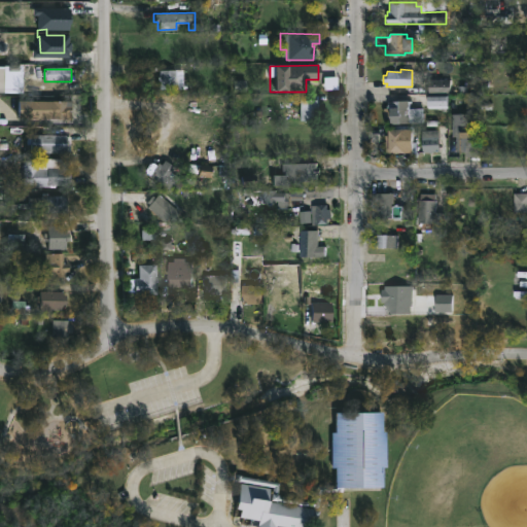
[(181,90),(159,90),(159,70),(181,70),(181,90)]
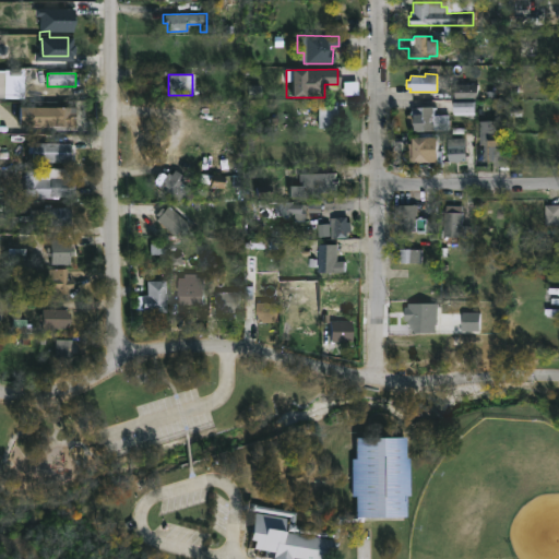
[(477,85),(477,86),(496,85),(496,100),(490,100),(490,119),(475,119),(475,111),(468,111),(468,100),(453,102),(453,85),(477,85)]
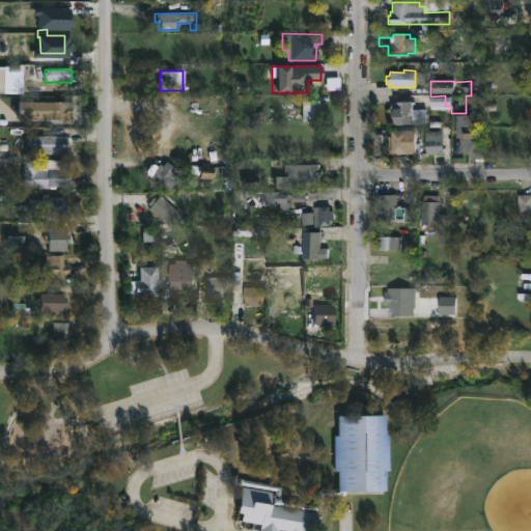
[(450,99),(431,99),(431,110),(450,110),(450,99)]
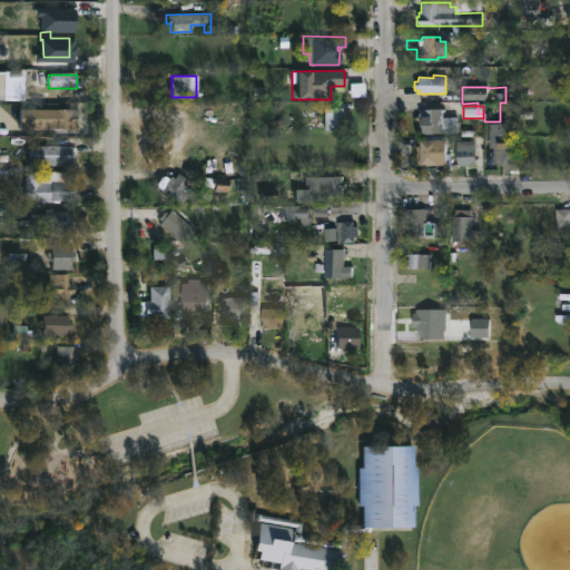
[(344,110),(343,131),(323,130),(323,128),(315,128),(316,121),(323,121),(323,108),(344,108),(344,110)]
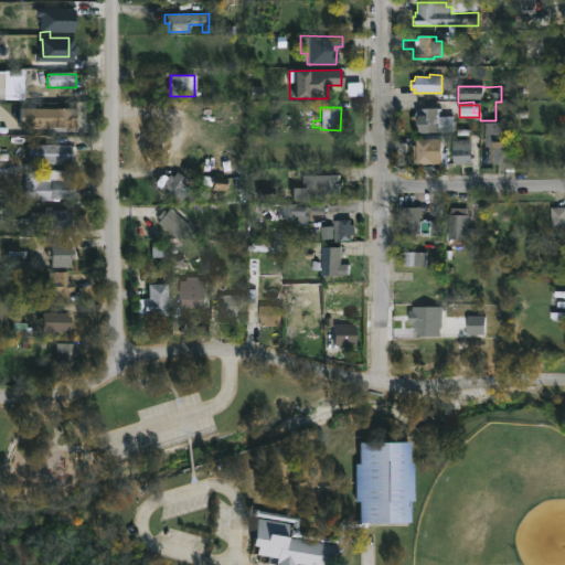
[(72,108),(71,113),(77,113),(77,127),(52,127),(52,130),(44,130),(45,109),(72,108)]
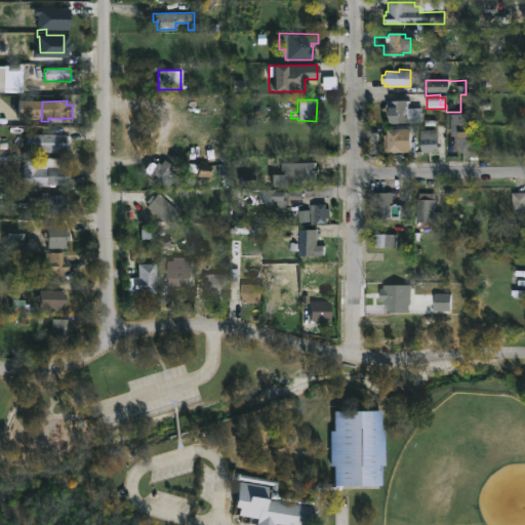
[(406,102),(407,124),(387,126),(387,119),(380,120),(380,109),(386,108),(385,103),(406,102)]
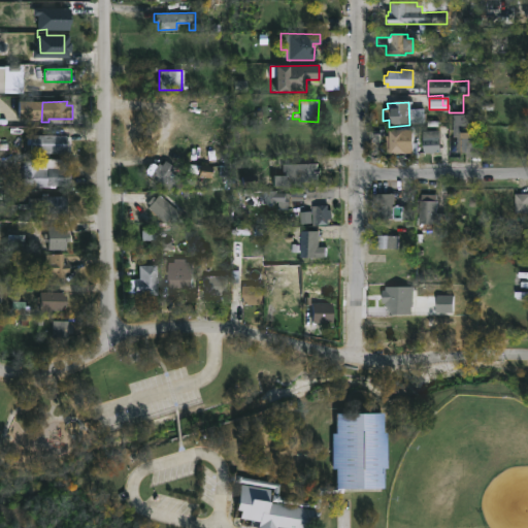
[(477,114),(477,158),(465,158),(465,154),(457,154),(457,138),(453,138),(452,116),(477,114)]
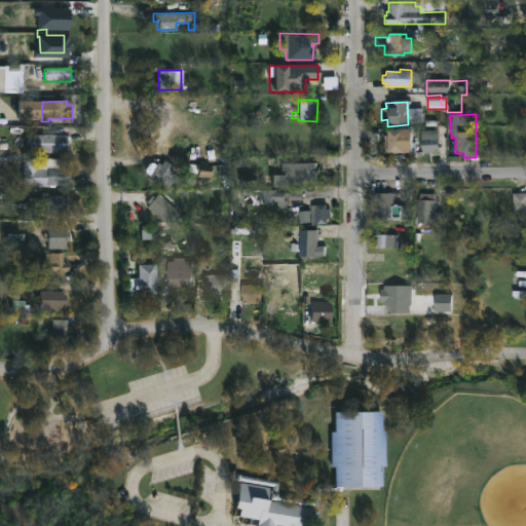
[(393,153),(389,153),(388,136),(392,136),(391,130),(410,129),(410,126),(416,126),(416,129),(412,130),(413,148),(405,148),(405,153),(393,153)]
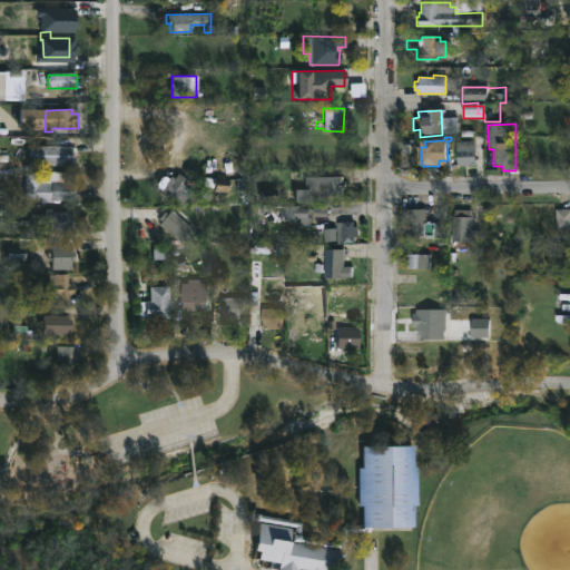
[(474,167),(474,143),(455,143),(455,167),(474,167)]
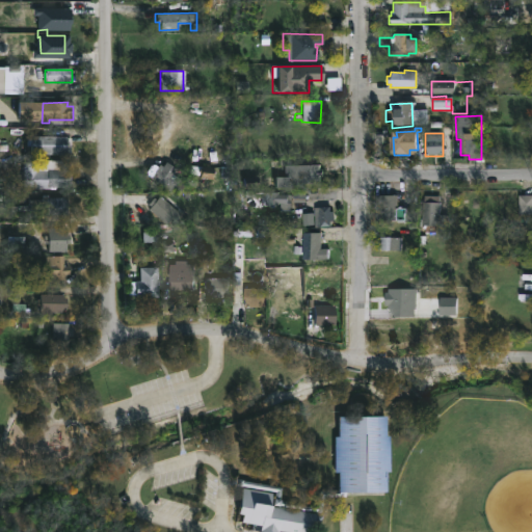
[(70,138),(70,154),(65,155),(30,154),(30,145),(28,145),(28,138),(30,138),(30,135),(67,136),(67,137),(70,138)]
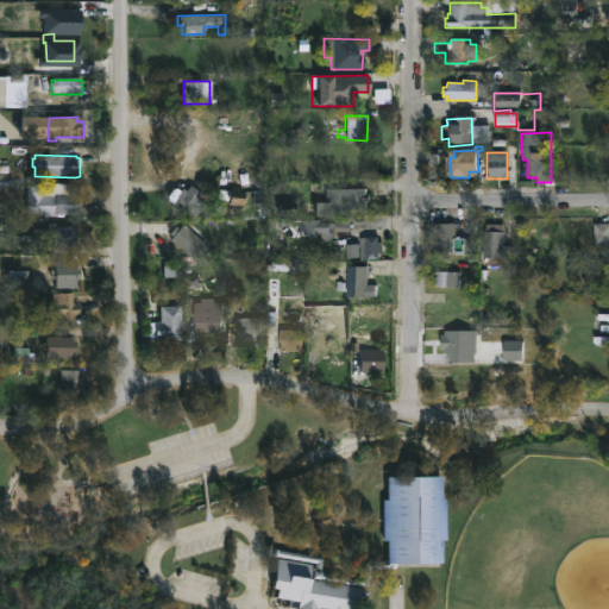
[(73,184),(73,195),(80,198),(79,211),(73,211),(73,214),(55,214),(55,217),(38,217),(38,213),(24,213),(25,186),(73,184)]
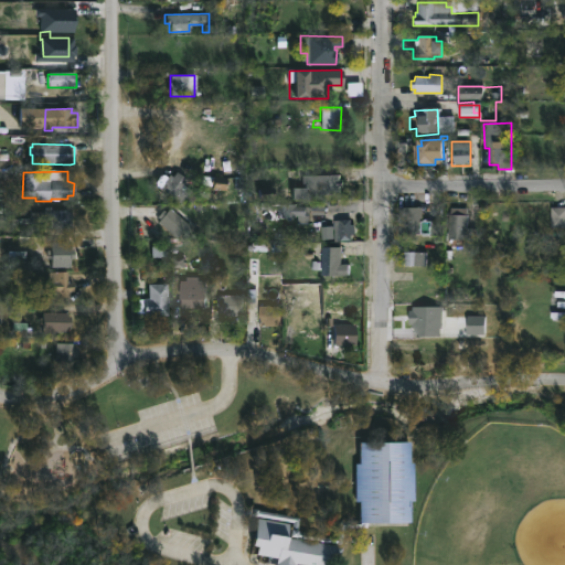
[(180,176),(185,180),(182,184),(194,192),(188,201),(183,198),(180,203),(152,184),(160,174),(166,178),(168,173),(171,177),(174,171),(180,176)]
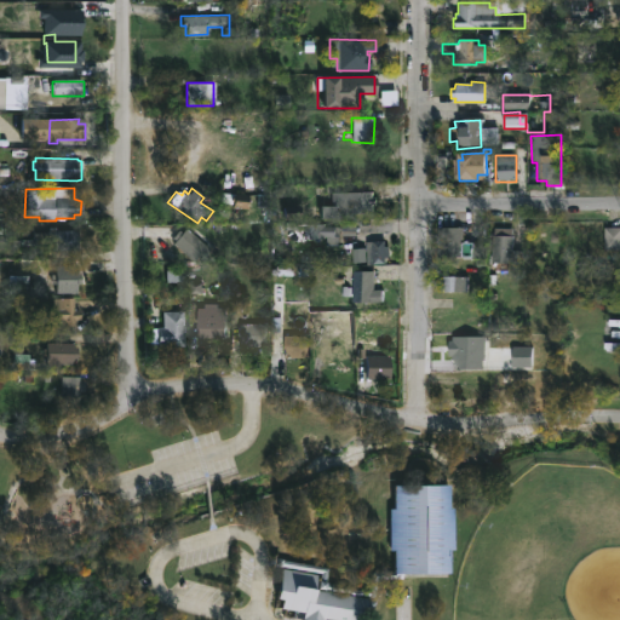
[(372,200),(371,214),(355,214),(355,219),(317,219),(317,207),(333,207),(334,204),(332,204),(332,193),(372,193),(372,200)]
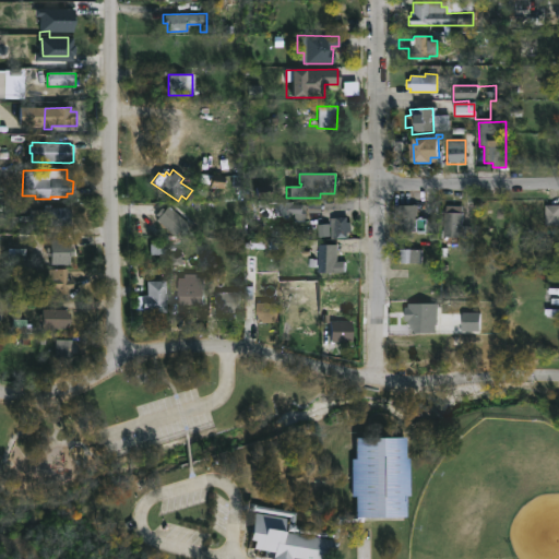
[(417,232),(393,232),(394,204),(417,205),(417,232)]
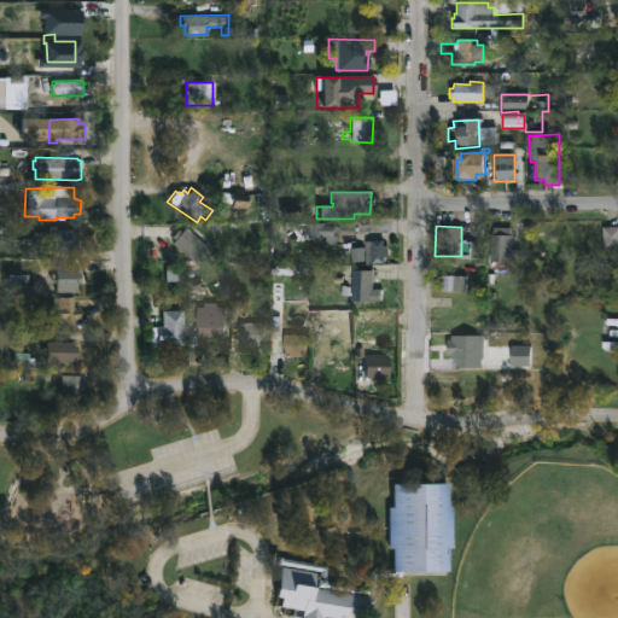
[(186,227),(209,249),(199,258),(194,254),(190,258),(172,242),(174,239),(170,237),(178,229),(181,232),(186,227)]
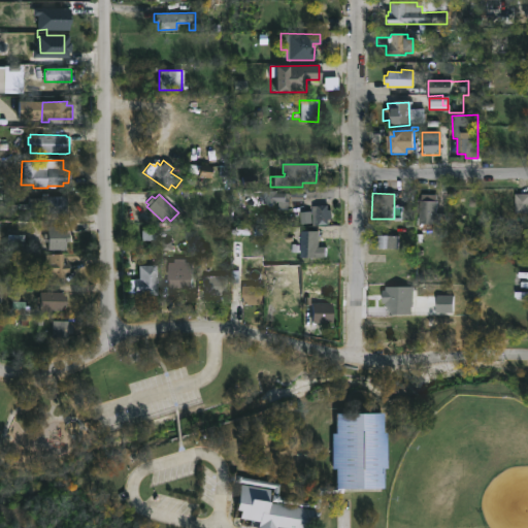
[(436,194),(437,212),(447,213),(447,229),(435,228),(435,224),(419,224),(420,200),(421,200),(421,194),(436,194)]
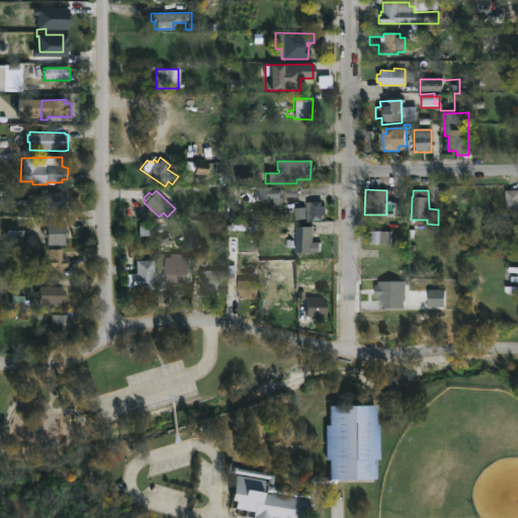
[(517,209),(517,191),(505,191),(505,210),(517,209)]
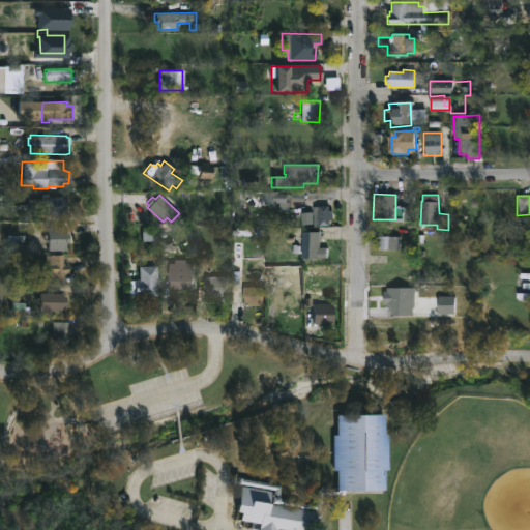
[(65,197),(65,214),(39,214),(39,209),(26,209),(26,199),(38,199),(38,197),(65,197)]
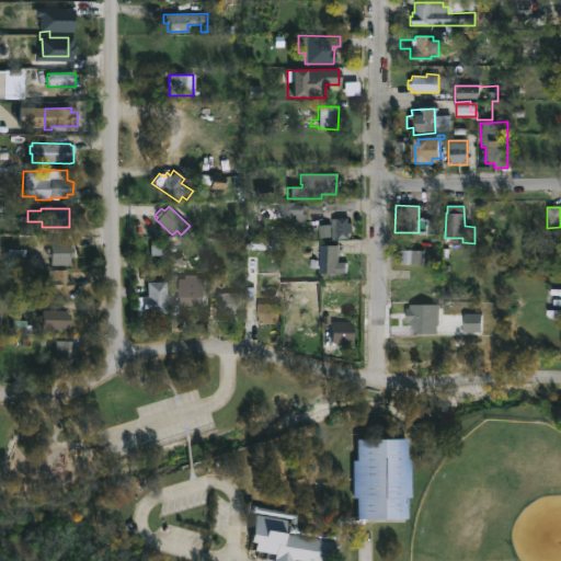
[(352,240),(352,220),(332,220),(332,240),(352,240)]
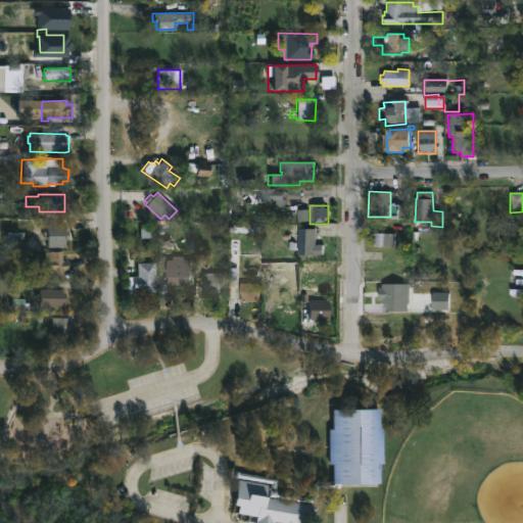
[(61,230),(67,230),(67,239),(63,239),(63,247),(45,246),(45,224),(61,224),(61,230)]
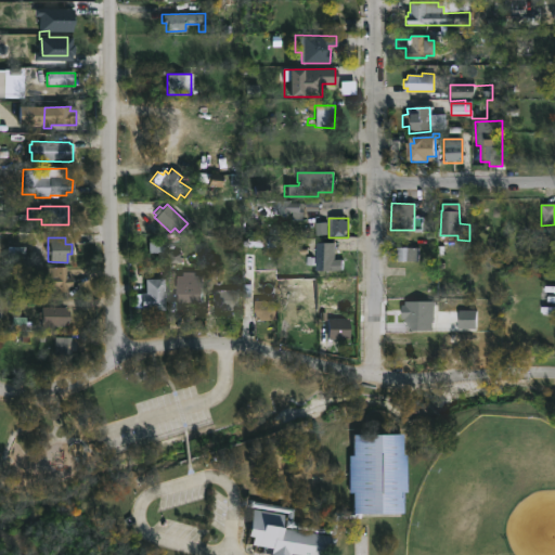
[(335,249),(335,259),(341,259),(340,270),(313,269),(313,265),(306,263),(307,256),(313,257),(314,243),(336,244),(335,249)]
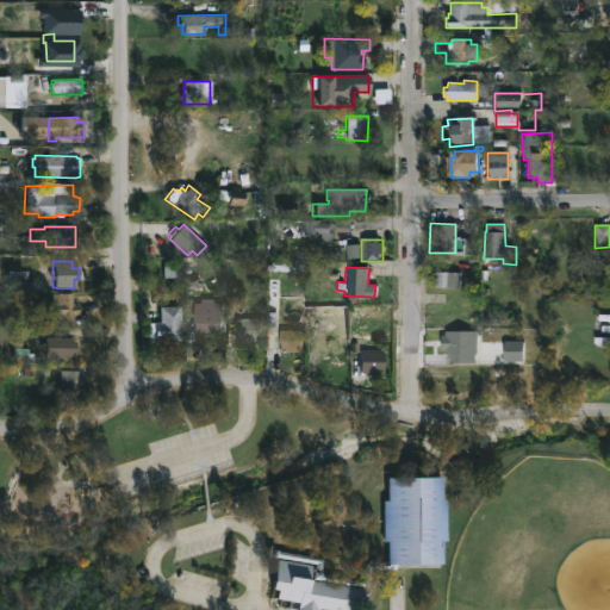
[(461,273),(461,287),(433,286),(434,281),(430,281),(430,277),(434,277),(434,271),(461,272),(461,273)]
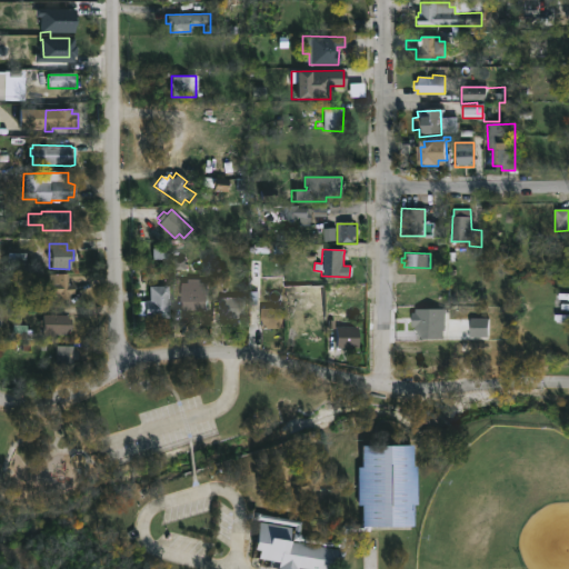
[(67,273),(68,285),(72,283),(72,292),(69,292),(70,299),(57,299),(57,295),(49,295),(48,273),(67,273)]
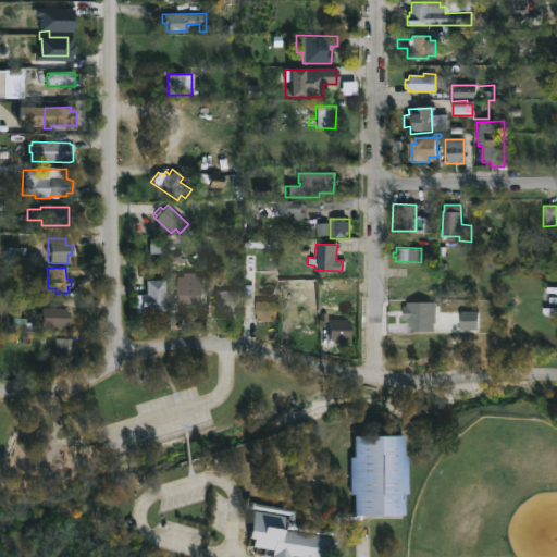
[(182,302),(176,302),(176,276),(202,276),(202,304),(182,302)]
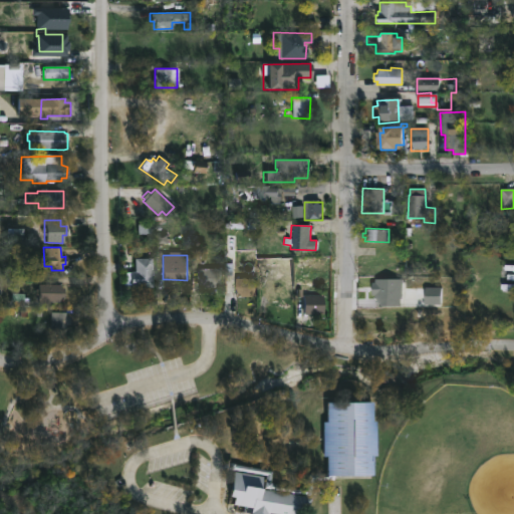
[(152,257),(152,286),(130,286),(130,284),(122,284),(122,271),(134,270),(134,257),(152,257)]
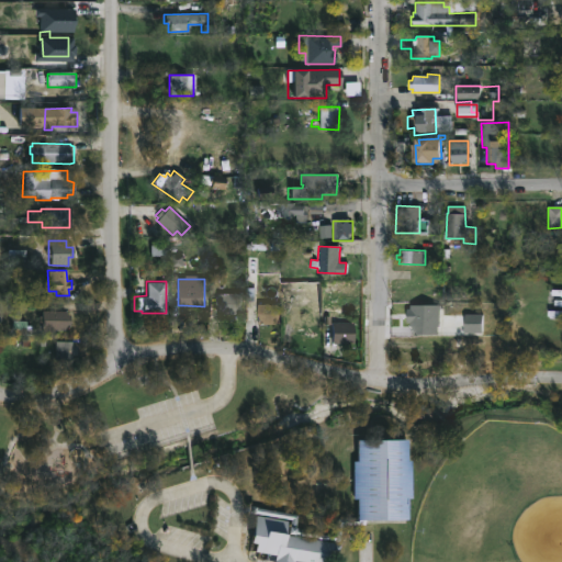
[(240,294),(239,314),(215,314),(215,293),(240,294)]
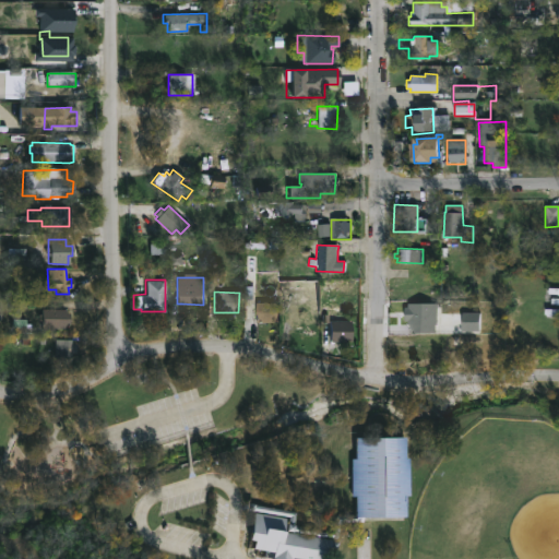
[(256,322),(254,301),(275,301),(275,322),(256,322)]
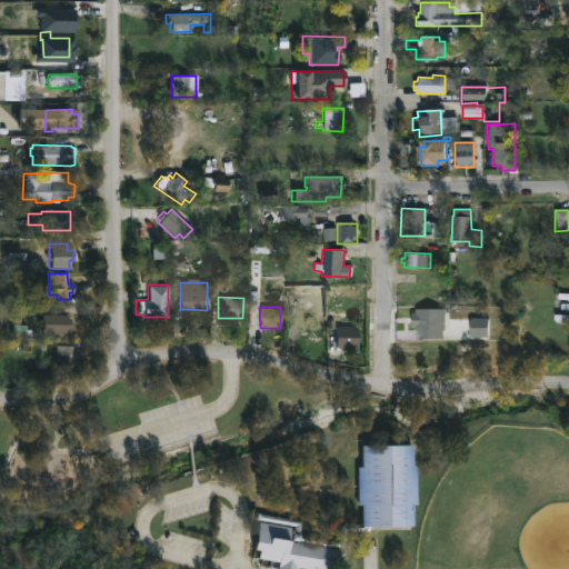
[(70,318),(70,329),(65,329),(65,332),(59,332),(59,335),(47,333),(47,326),(43,326),(43,318),(47,318),(47,312),(66,313),(66,318),(70,318)]
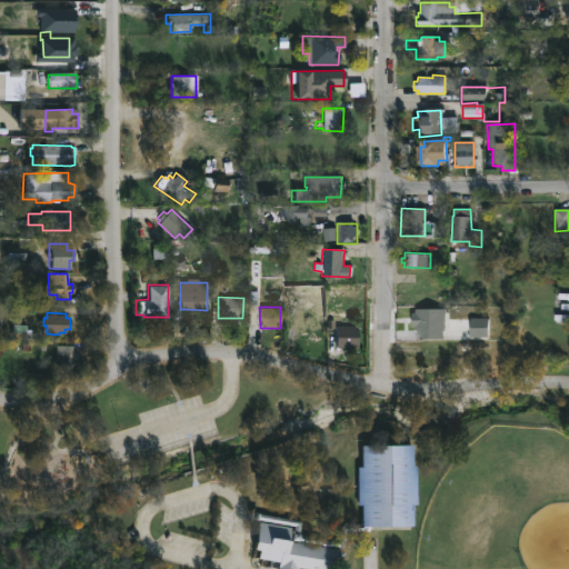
[(336,318),(336,325),(357,325),(357,346),(336,346),(336,328),(328,327),(328,318),(336,318)]
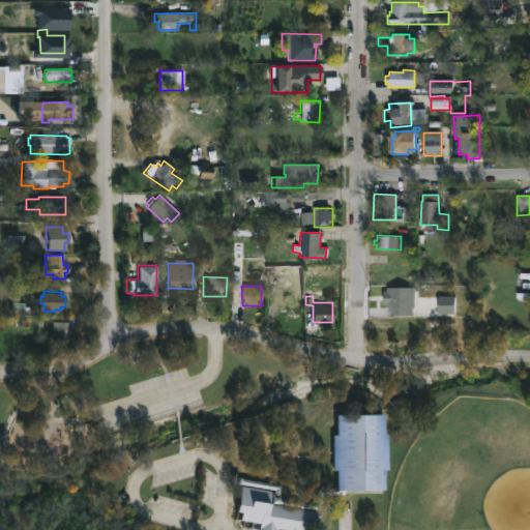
[(278,316),(297,316),(297,298),(278,298),(278,316)]
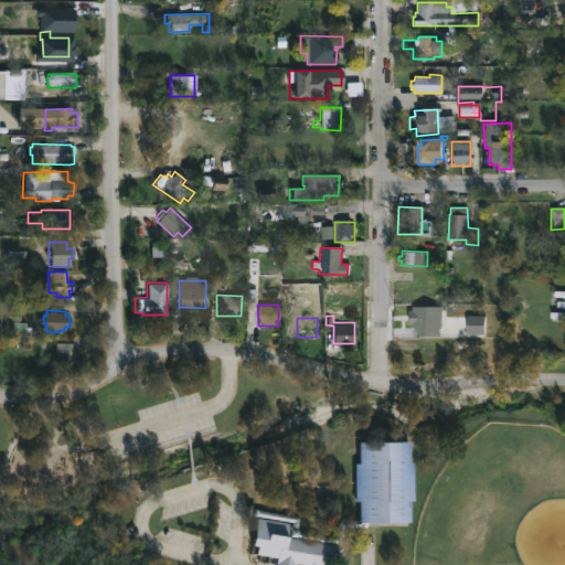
[(75,361),(75,344),(55,344),(55,361),(75,361)]
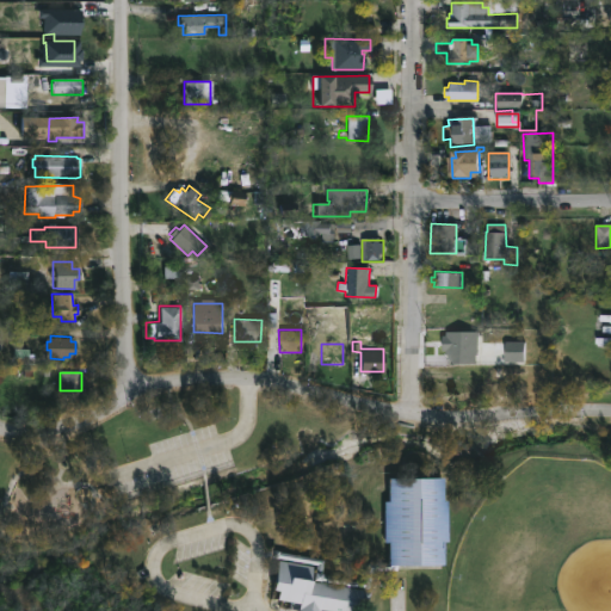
[(439,476),(440,499),(446,499),(446,539),(440,539),(442,563),(395,563),(395,568),(371,568),(365,598),(358,597),(356,610),(297,610),(298,609),(288,608),(289,600),(275,598),(277,590),(269,588),(275,556),(267,555),(269,548),(322,559),(320,573),(364,580),(366,563),(386,562),(386,541),(383,541),(383,500),(384,500),(384,476),(439,476)]
